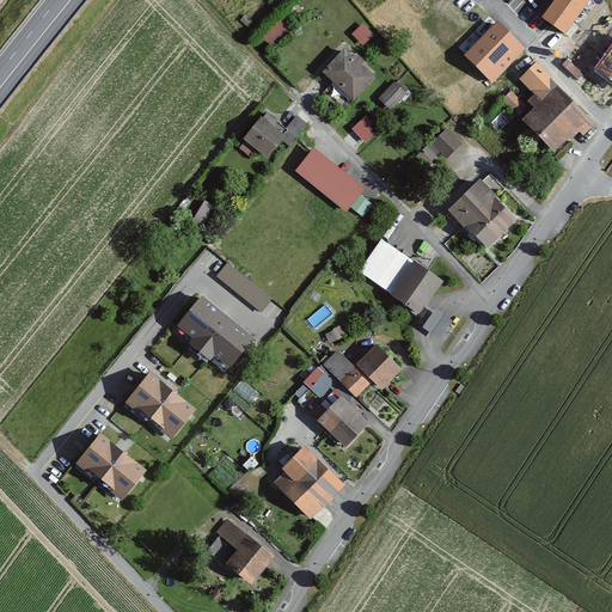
[(588,0),(557,0),(545,18),(565,32),(588,0)]
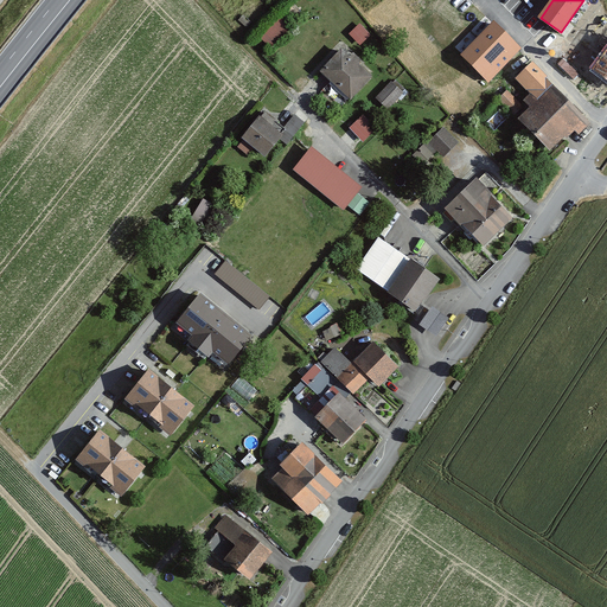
[(276,18),(262,38),(274,46),(288,26),(276,18)]
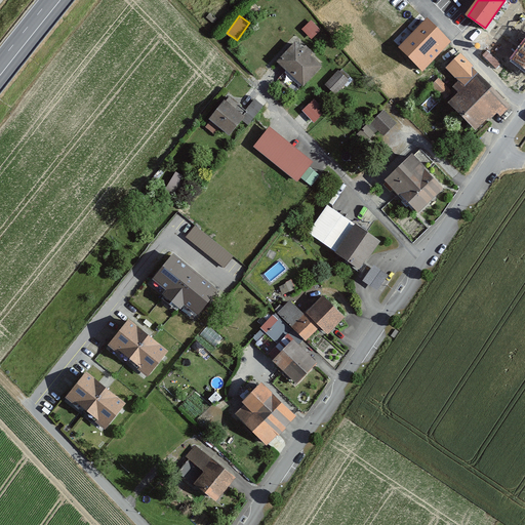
[(312,18),(303,27),(312,37),(322,28),(312,18)]
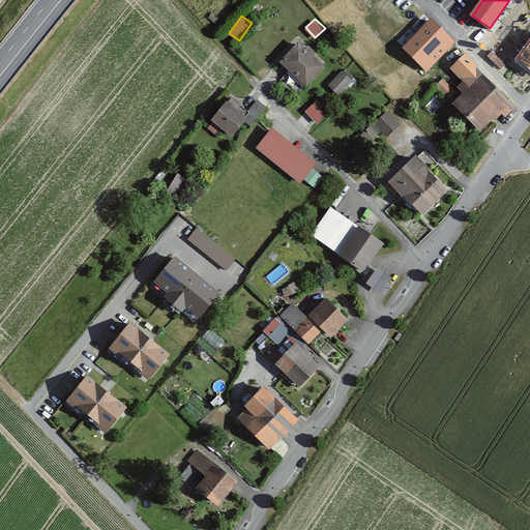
[(433,21),(405,49),(425,69),(453,41),(433,21)]
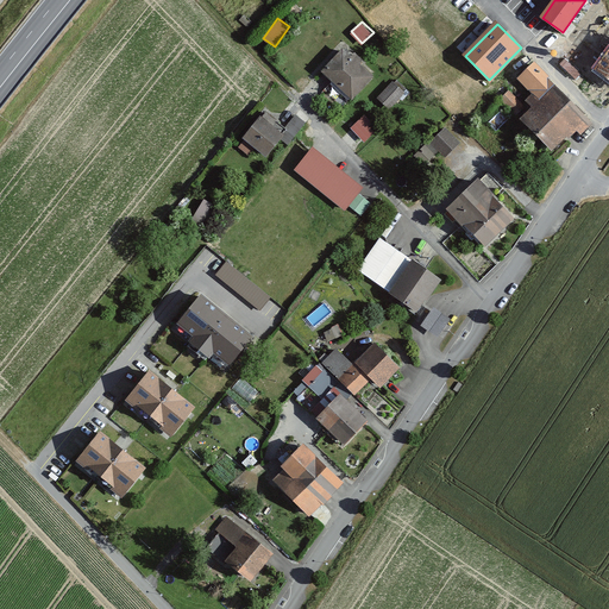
[(345,43),(319,70),(349,99),(370,75),(358,64),(363,60),(345,43)]
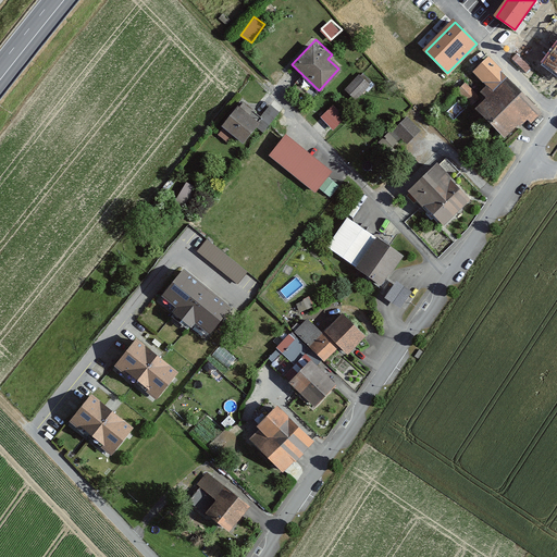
[(556,45),(543,63),(556,73),(556,45)]
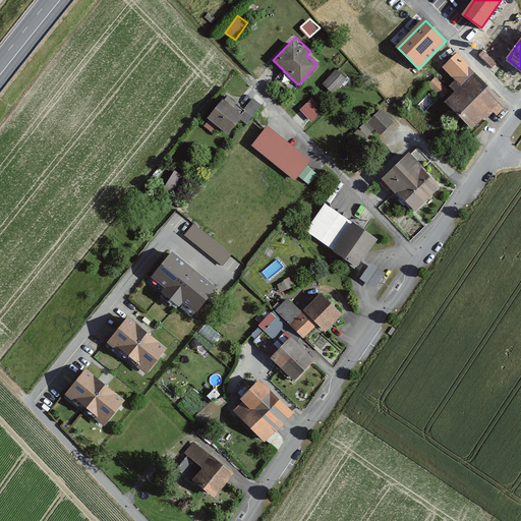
[(446,87),(437,77),(428,84),(472,128),(490,110),(496,116),(507,105),(456,53),(442,66),(454,78),(446,87)]
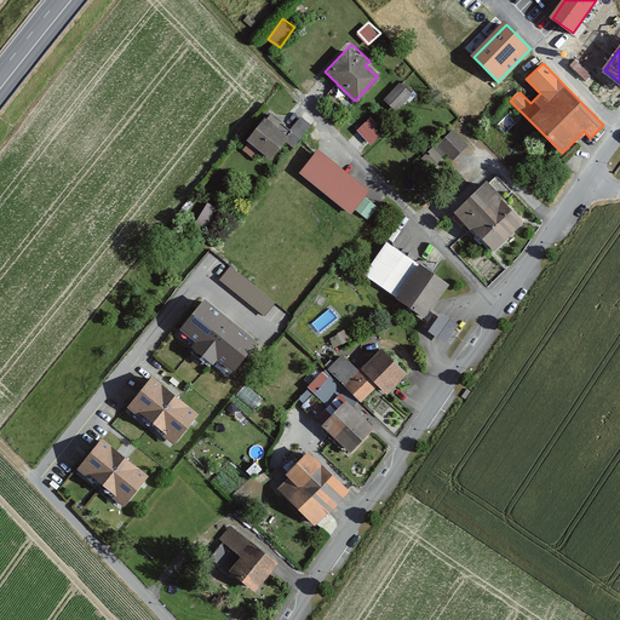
[(400,82),(386,97),(399,107),(411,92),(400,82)]
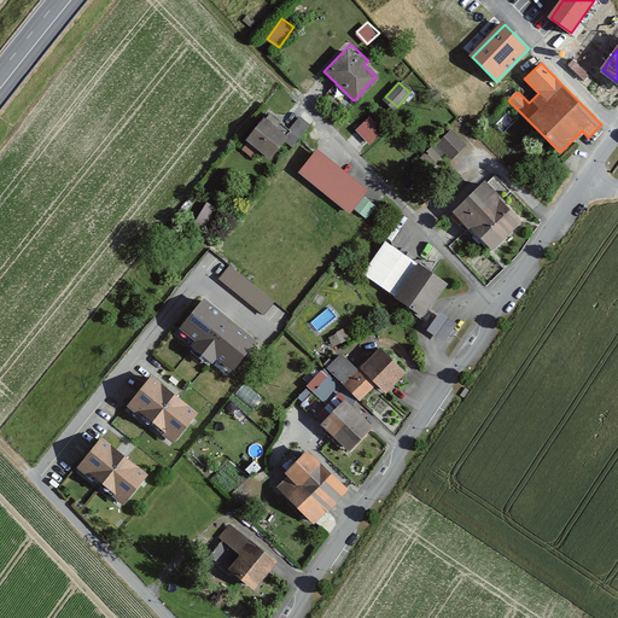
[(264,112),(244,140),(268,157),(281,140),(289,129),(264,112)]
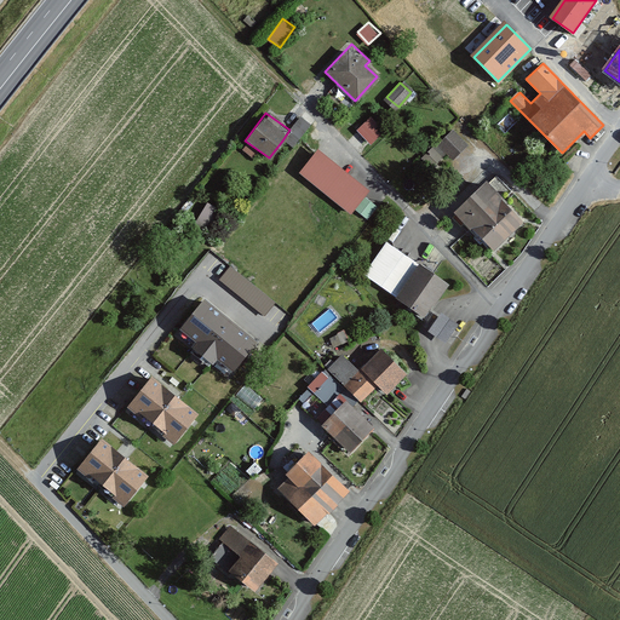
[(302,114),(290,130),(282,141),(293,149),(313,122),(302,114)]
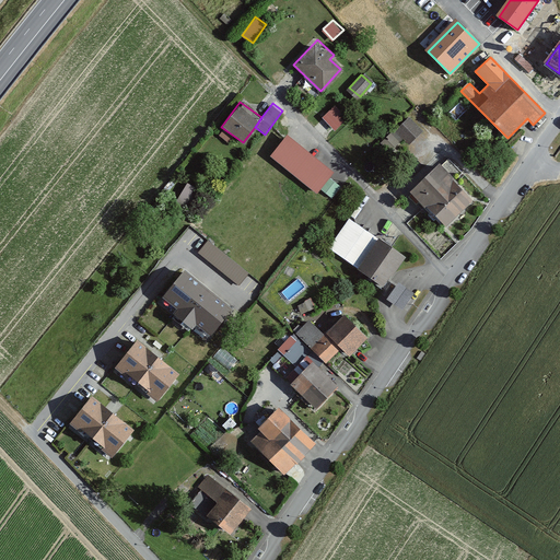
[(336,129),(346,119),(333,106),(323,116),(336,129)]
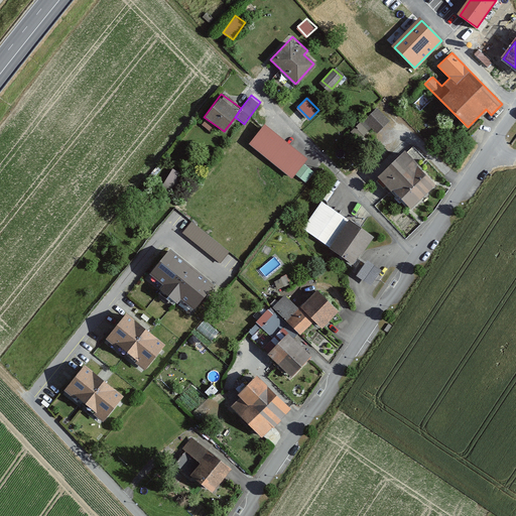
[(358,139),(372,129),(375,133),(391,120),(379,106),(350,129),(358,139)]
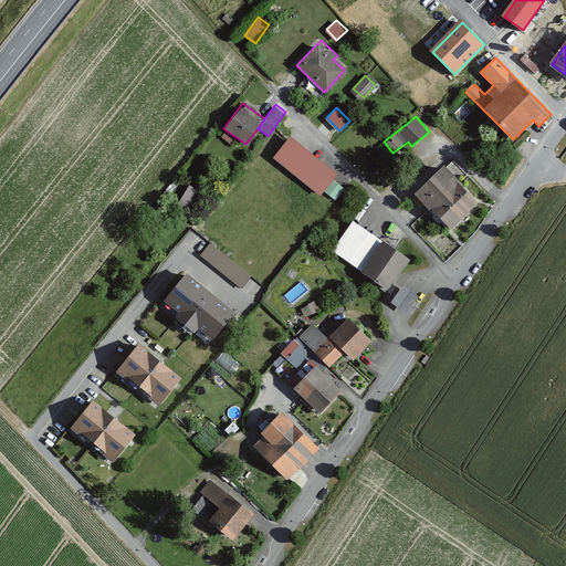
[(291,135),(274,157),(322,195),(326,190),(336,198),(345,186),(334,178),(339,171),(291,135)]
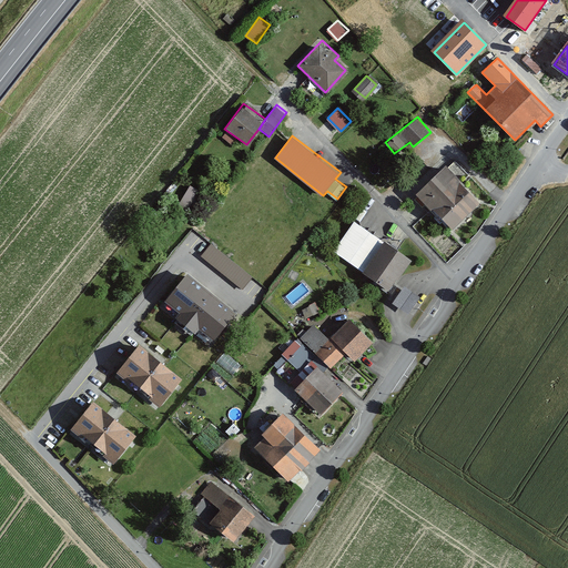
[(443,164),(413,193),(449,231),(479,203),(443,164)]
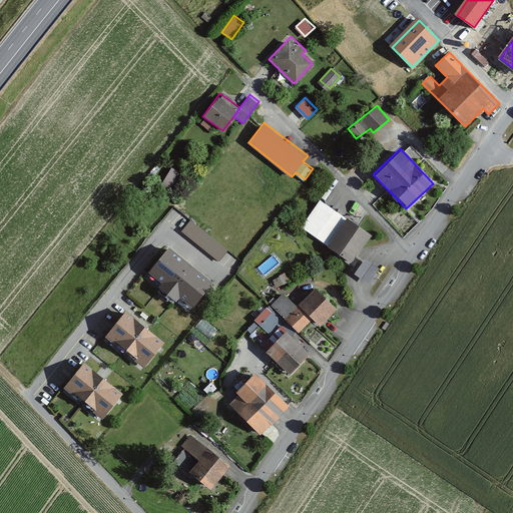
[(183,175),(165,165),(154,185),(171,196),(183,175)]
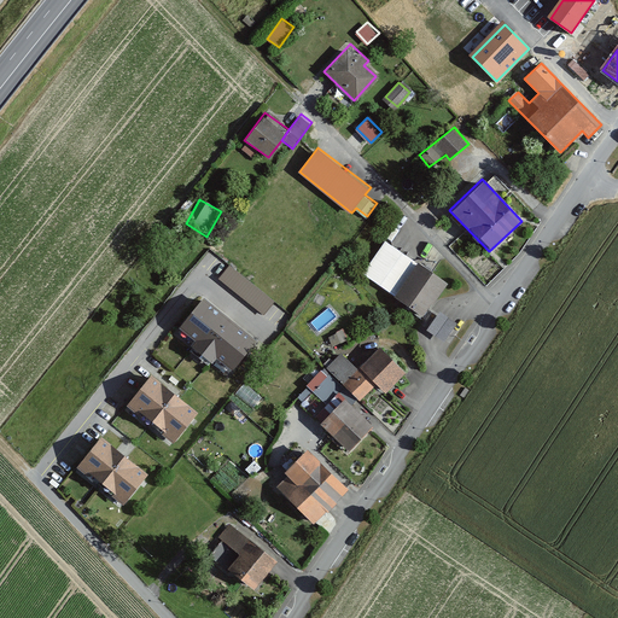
[(447,284),(385,240),(361,274),(424,318),(447,284)]
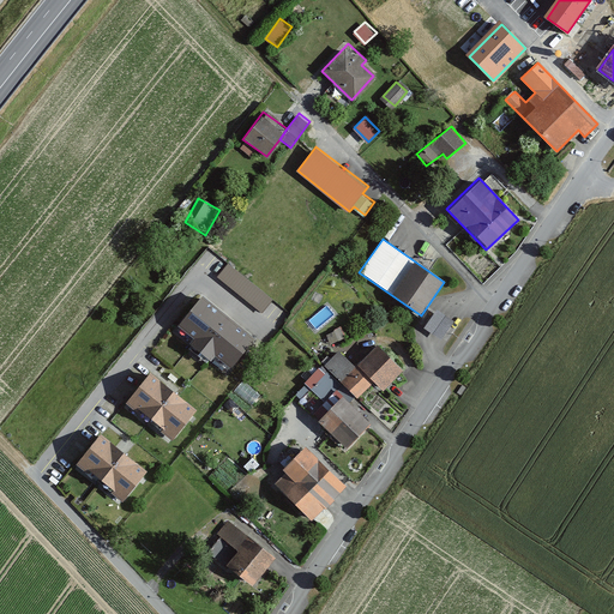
[(228,266),(217,280),(263,315),(272,302),(228,266)]
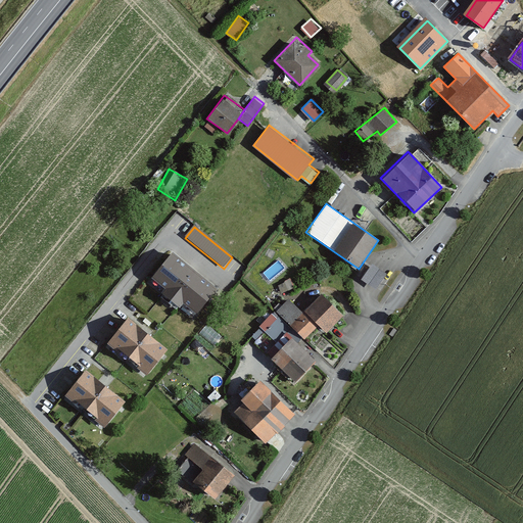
[(214,289),(175,257),(156,279),(194,312),(214,289)]
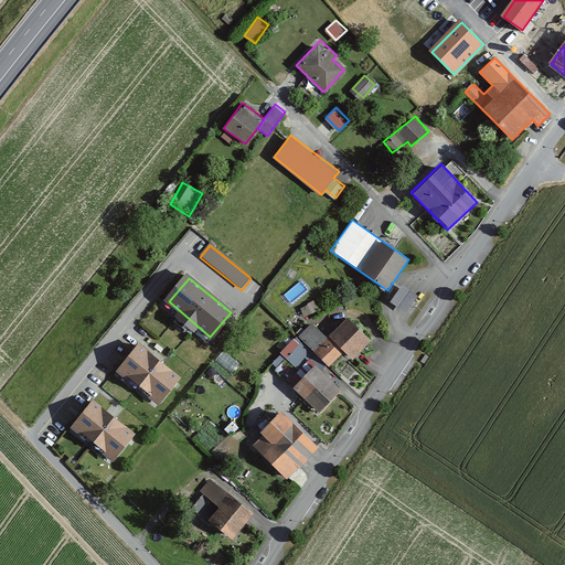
[(393,301),(400,306),(409,288),(402,284),(393,301)]
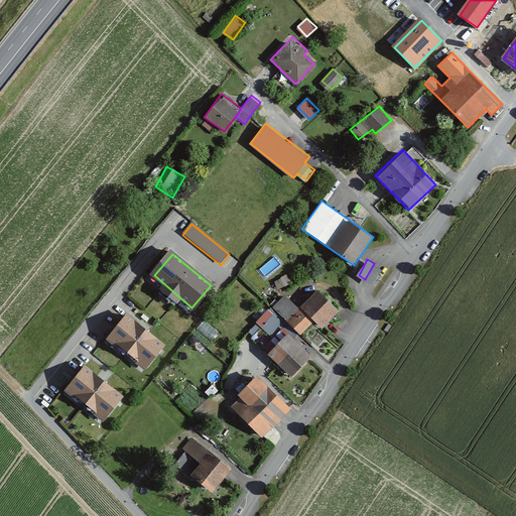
[(275,280),(279,286),(289,280),(286,274),(275,280)]
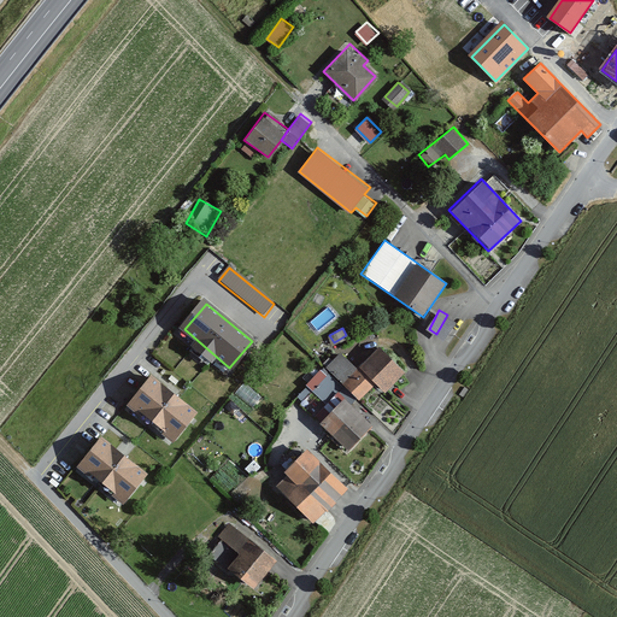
[(377,346),(342,381),(359,397),(372,383),(385,394),(405,372),(377,346)]
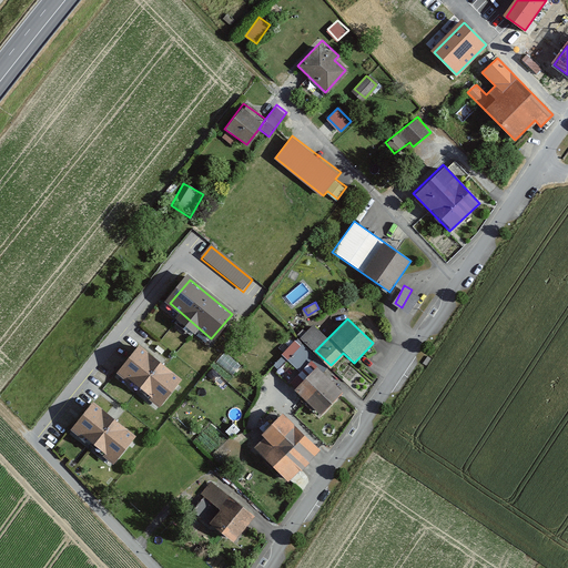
[(312,354),(296,338),(283,352),(298,367),(312,354)]
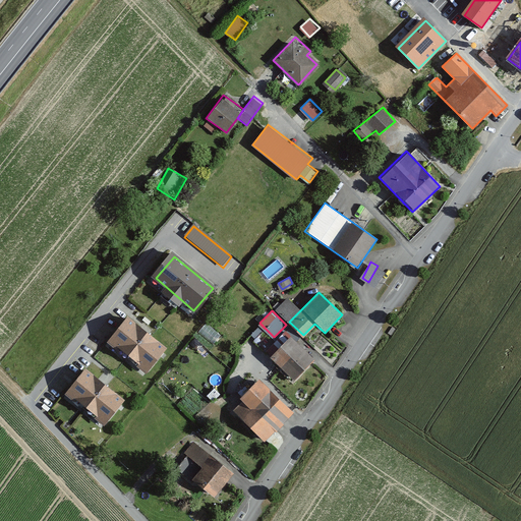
[(163,345),(127,317),(109,341),(146,368),(163,345)]
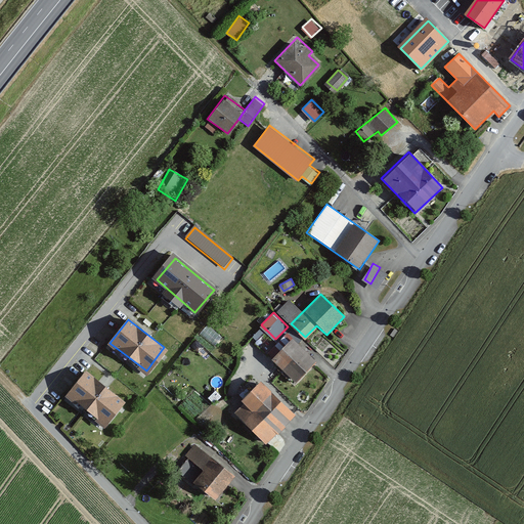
[(216,343),(222,335),(207,324),(202,332),(216,343)]
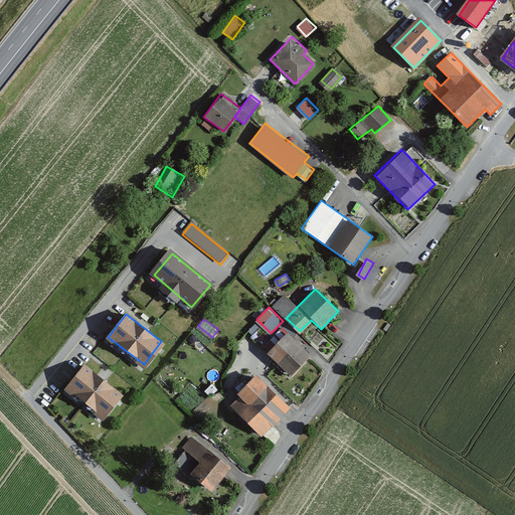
[(254,334),(261,326),(255,322),(248,330),(254,334)]
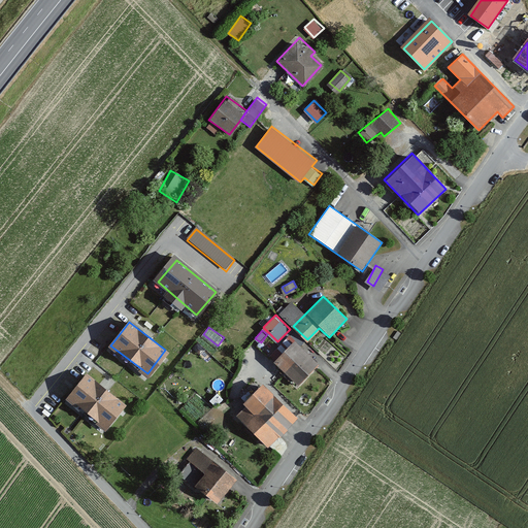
[(317,364),(292,340),(272,361),(297,385),(317,364)]
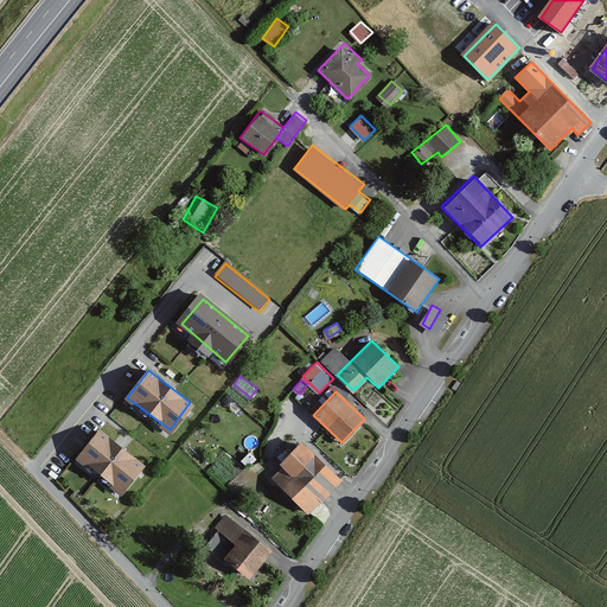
[(122,451),(102,434),(81,461),(123,493),(144,466),(122,451)]
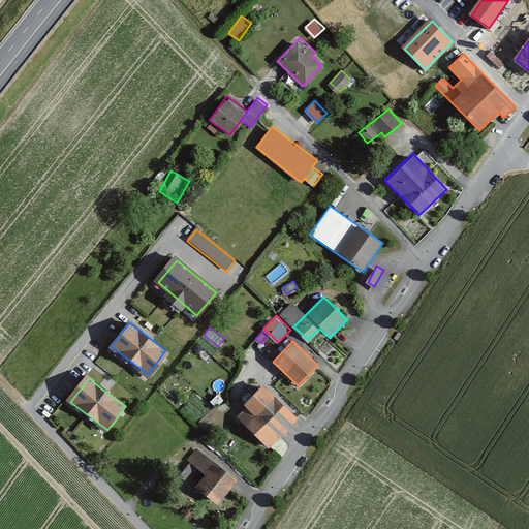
[(250,415),(242,424),(268,449),(298,419),(260,382),(239,404),(250,415)]
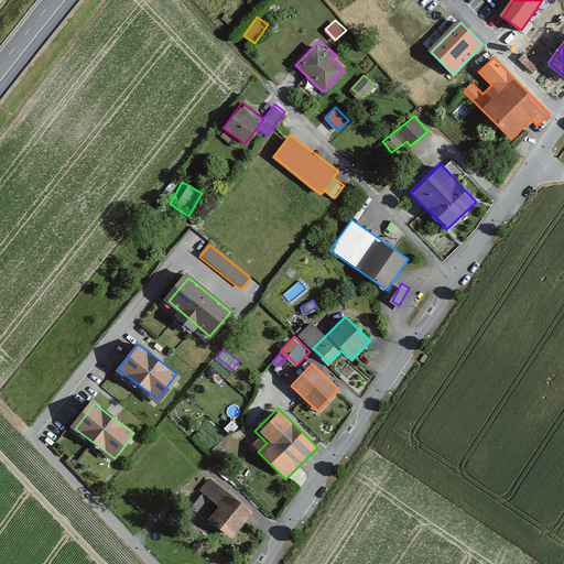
[(255,512),(208,475),(197,489),(218,506),(206,520),(231,540),(255,512)]
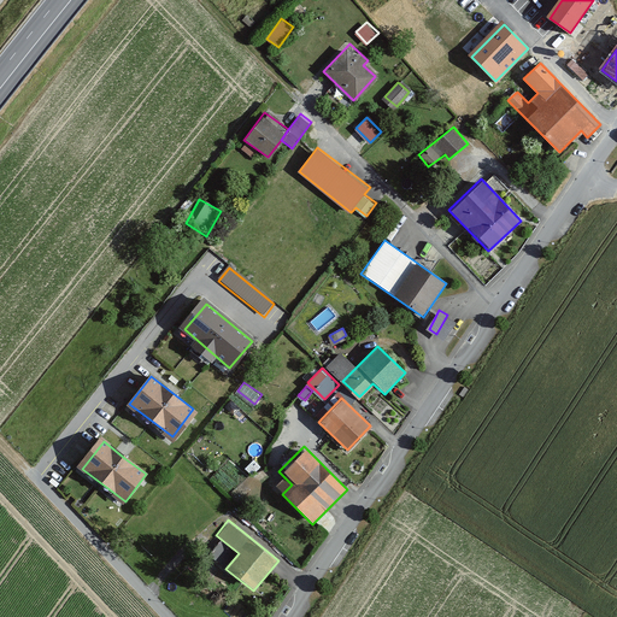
All buildings are outlined.
